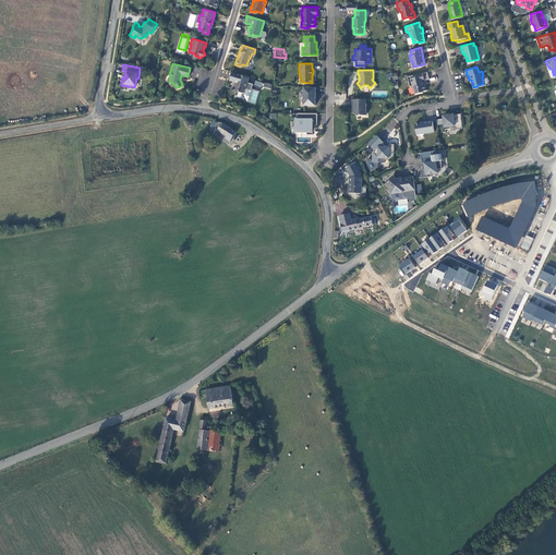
[(233,81),(231,86),(234,93),(238,91),(243,92),(244,87),(251,89),(252,83),(248,82),(249,76),(231,71),(229,80),(233,81)]
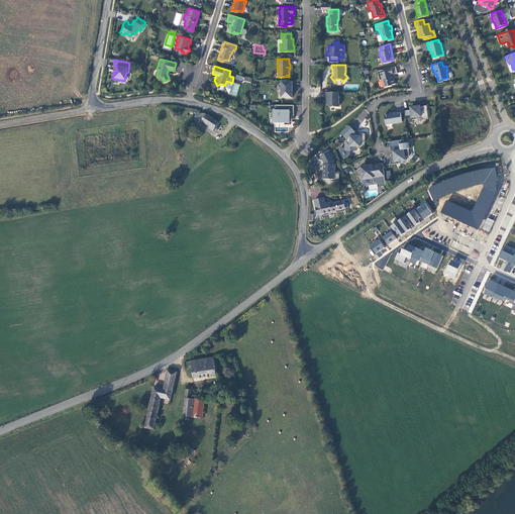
[(391,67),(377,71),(379,79),(382,79),(384,87),(391,85),(391,84),(395,83),(394,77),(392,78),(391,74),(392,73),(391,67)]
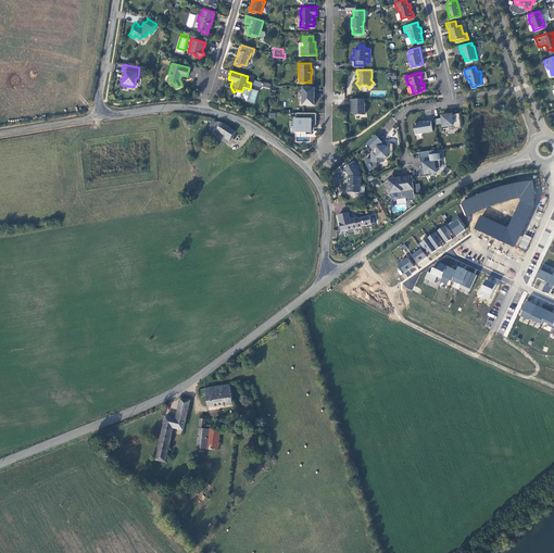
[(253,85),(261,87),(263,78),(255,76),(253,85)]
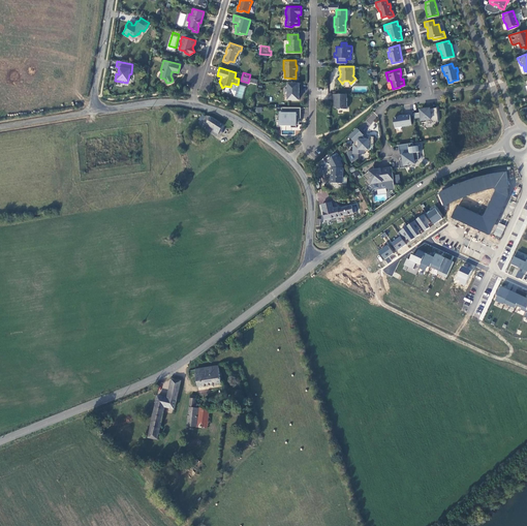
[(299,82),(287,82),(287,87),(284,87),(284,92),(287,92),(287,99),(298,99),(299,82)]
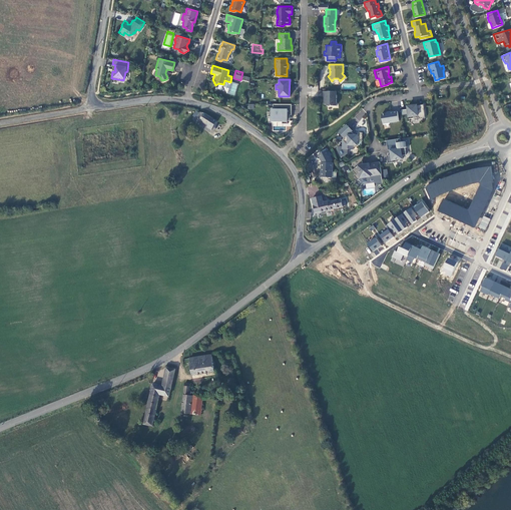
[(336,90),(323,90),(323,95),(323,103),(327,103),(327,105),(336,105),(336,90)]
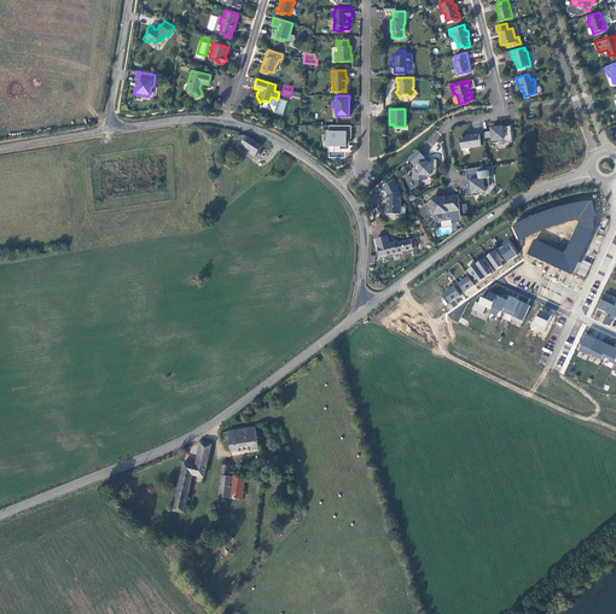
[(350,124),(329,124),(329,129),(326,129),(326,141),(325,141),(325,144),(326,144),(326,146),(333,146),(333,144),(340,144),(340,148),(346,148),(346,145),(348,145),(349,138),(350,138),(350,124)]
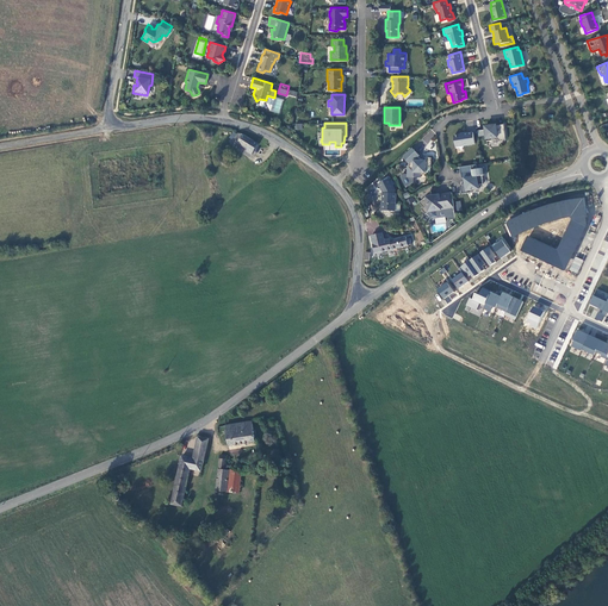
[(491,124),(484,125),(485,141),(491,139),(491,137),(496,136),(498,139),(506,139),(503,123),(495,124),(495,125),(492,126),(491,124)]
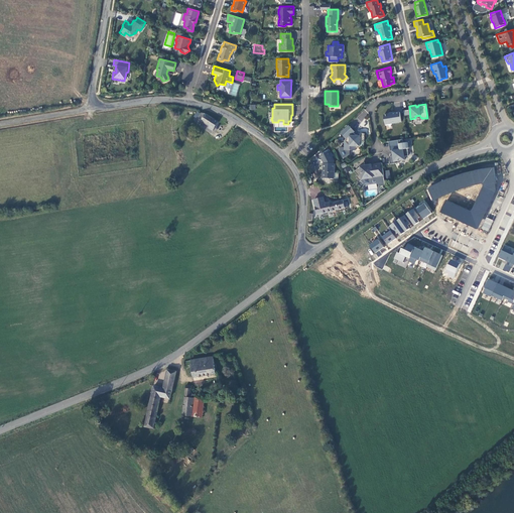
[(399,111),(383,114),(385,124),(401,121),(399,111)]
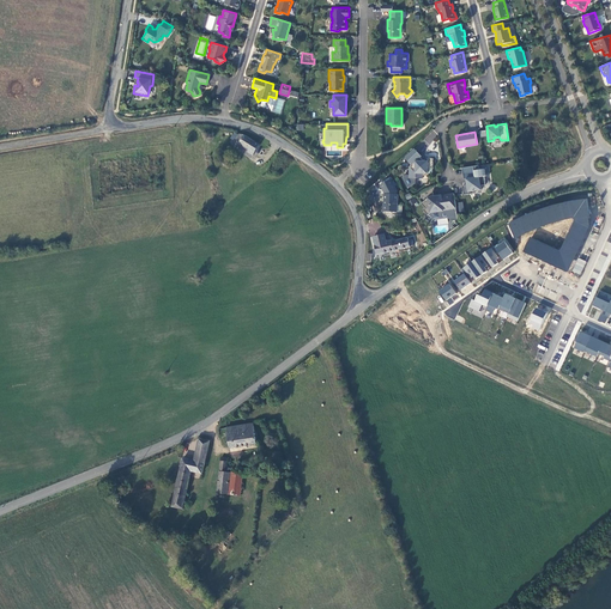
[(240,133),(235,140),(254,152),(258,145),(240,133)]
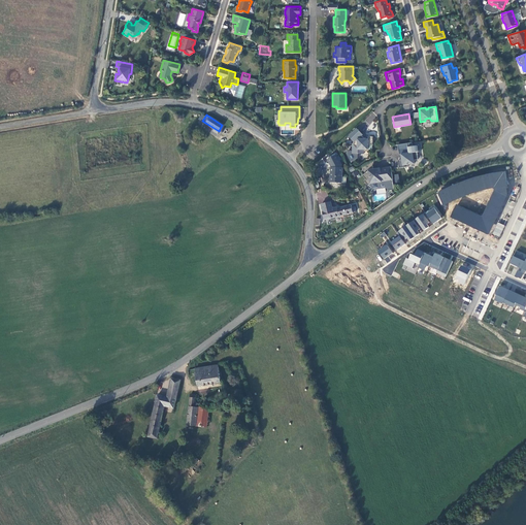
[(367,138),(364,138),(361,134),(362,133),(356,127),(349,135),(354,141),(352,143),(352,153),(358,153),(358,149),(367,149),(367,144),(371,144),(372,135),(367,135),(367,138)]
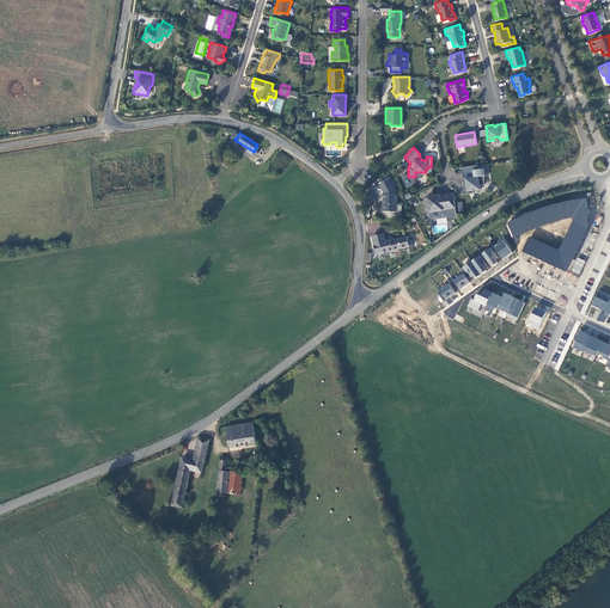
[(462,194),(473,192),(473,190),(480,189),(480,184),(485,184),(483,174),(487,174),(486,167),(477,169),(477,164),(461,167),(463,184),(461,184),(462,194)]
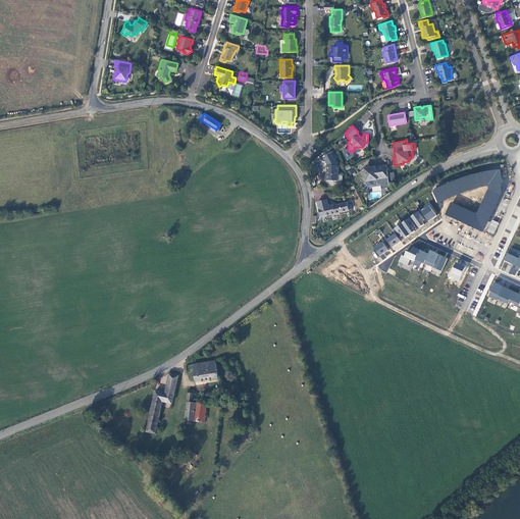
[(330,153),(322,157),(325,165),(324,175),(323,176),(323,182),(334,183),(335,167),(334,167),(335,164),(330,153)]
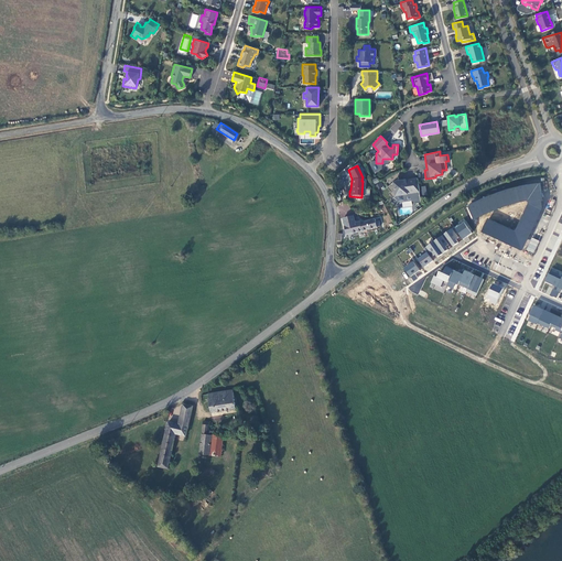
[(406,182),(401,182),(398,177),(387,186),(390,191),(389,192),(393,197),(397,195),(406,193),(406,195),(412,194),(411,192),(419,191),(418,177),(406,179),(406,182)]
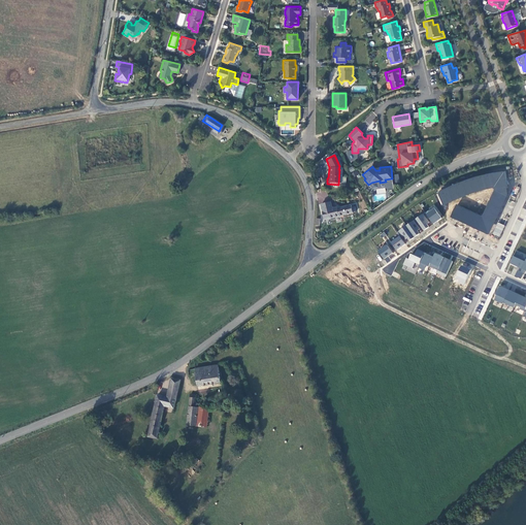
[(417,216),(425,227),(446,215),(437,202),(417,216)]
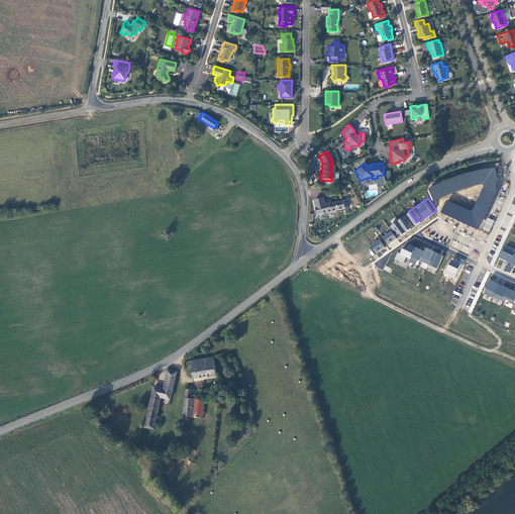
[(318,204),(313,205),(315,213),(345,206),(344,204),(350,203),(349,199),(329,203),(329,202),(327,202),(326,199),(317,201),(318,204)]
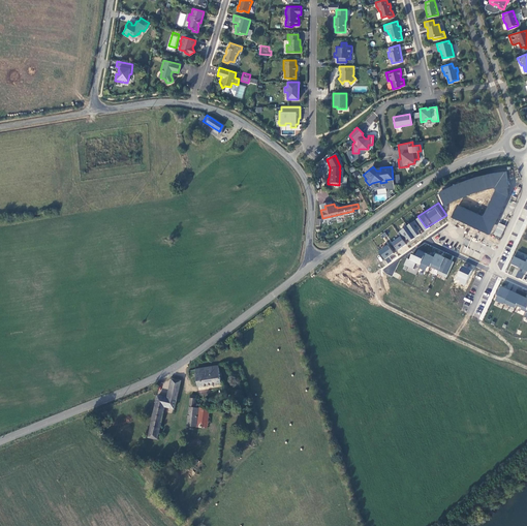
[(415,217),(400,229),(409,240),(425,228),(415,217)]
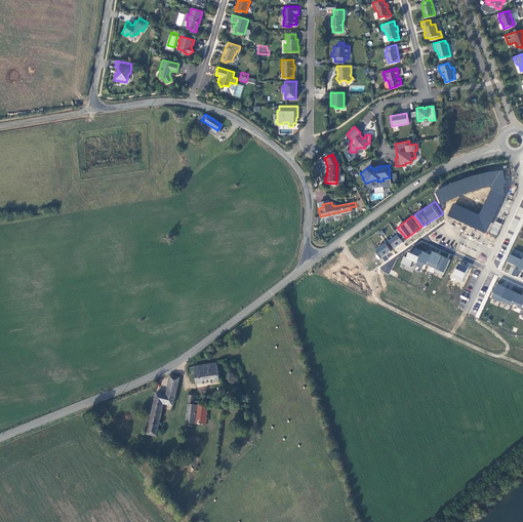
[(491,229),(498,233),(505,222),(497,217),(491,229)]
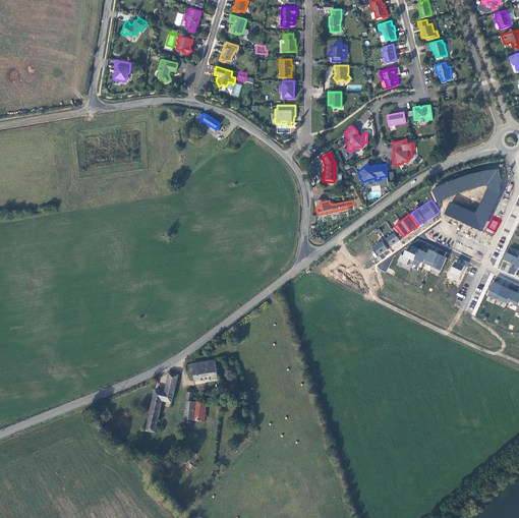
[(387,235),(393,243),(402,237),(396,229),(387,235)]
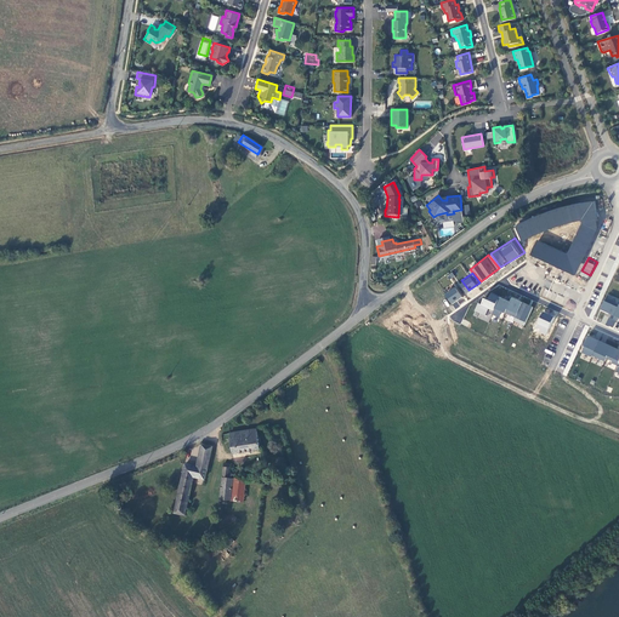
[(456,283),(447,291),(454,301),(465,292),(456,283)]
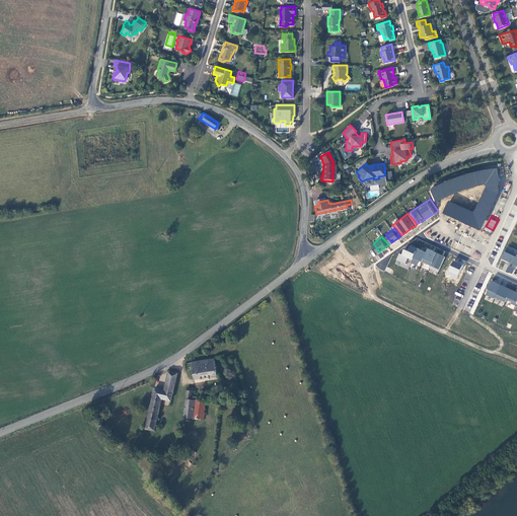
[(441,270),(447,252),(429,245),(428,248),(411,241),(409,247),(404,245),(403,250),(400,250),(397,258),(402,260),(401,263),(410,267),(413,261),(419,263),(421,259),(428,262),(427,265),(441,270)]
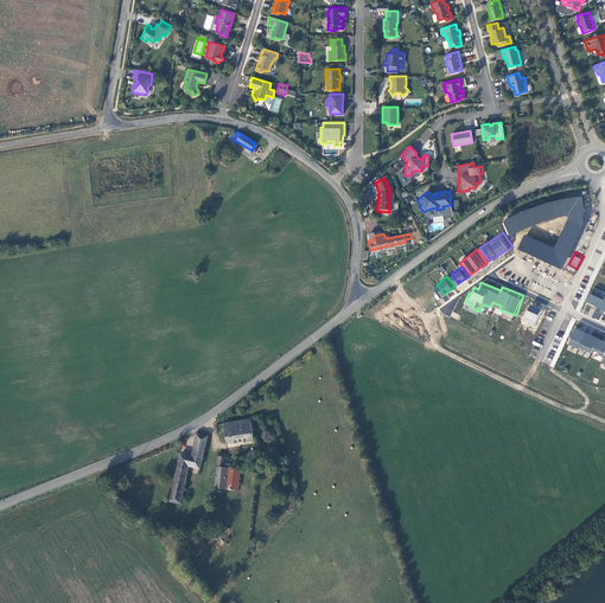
[(604,295),(600,294),(602,286),(594,283),(590,300),(598,302),(594,314),(603,316),(604,313),(604,295)]
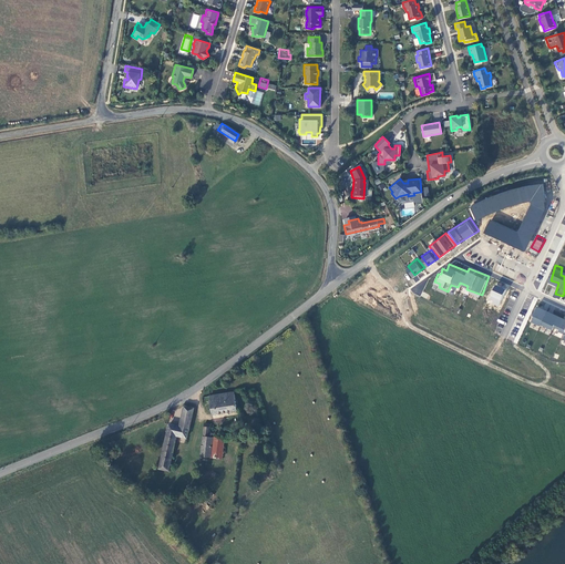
[(522,270),(519,276),(525,279),(528,274),(522,270)]
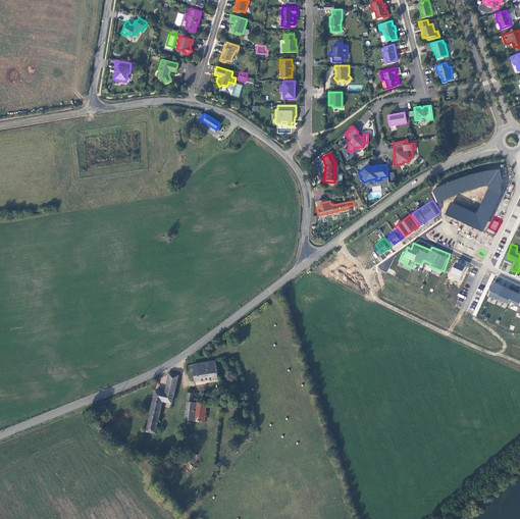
[(450,274),(461,279),(467,263),(457,259),(450,274)]
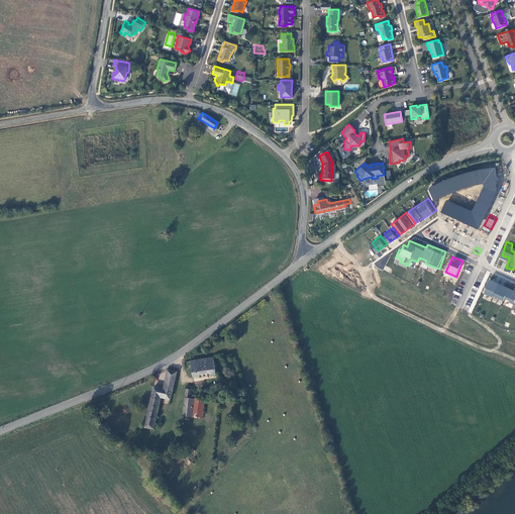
[(514,286),(490,278),(485,291),(505,298),(506,297),(514,300),(514,306),(514,286)]
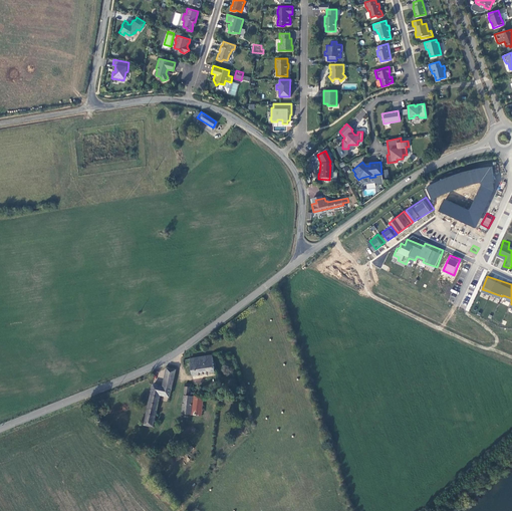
[(212,353),(190,356),(192,373),(215,370),(212,353)]
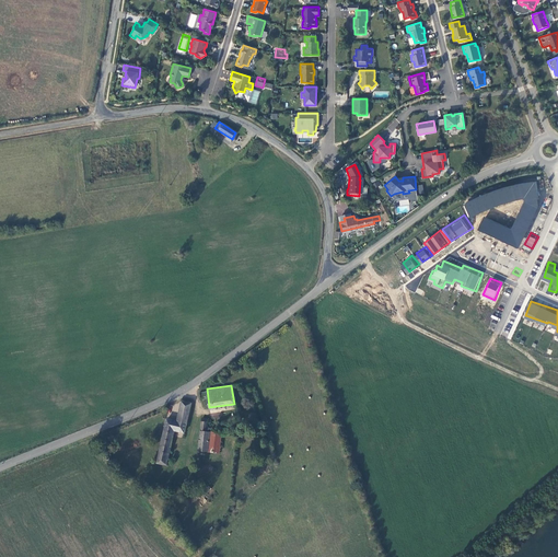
[(167,416),(155,460),(165,463),(174,429),(184,431),(192,402),(182,398),(176,418),(167,416)]
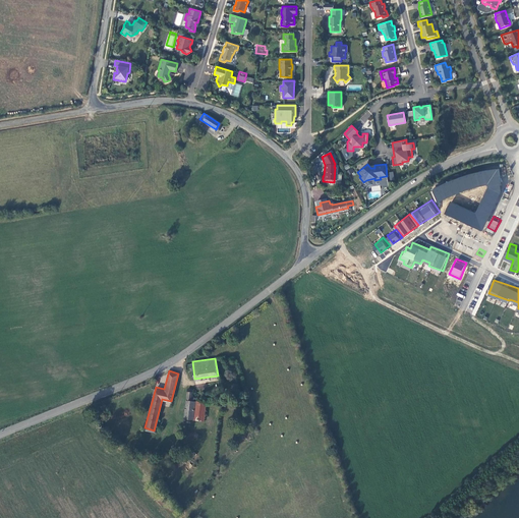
[(193,388),(187,387),(184,417),(190,418),(190,423),(199,424),(199,419),(205,419),(206,401),(192,400),(193,388)]
